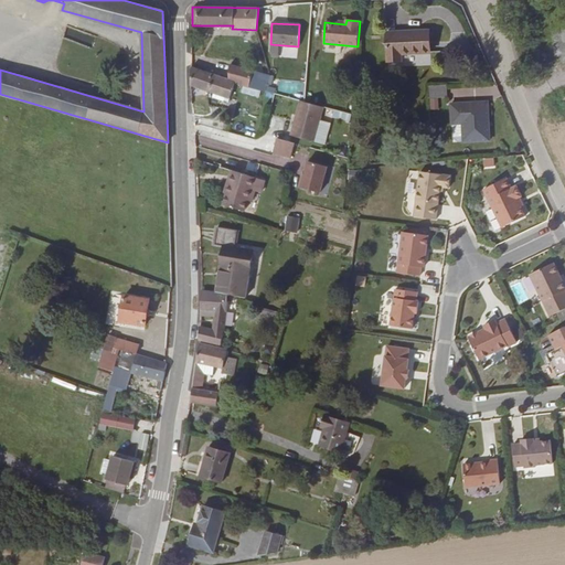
[(387,61),(401,61),(401,53),(429,52),(429,31),(386,32),(387,61)]
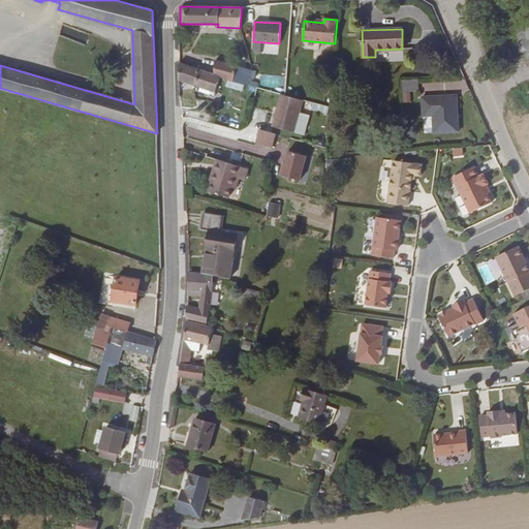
[(220,78),(234,82),(237,68),(237,67),(215,61),(214,74),(220,78)]
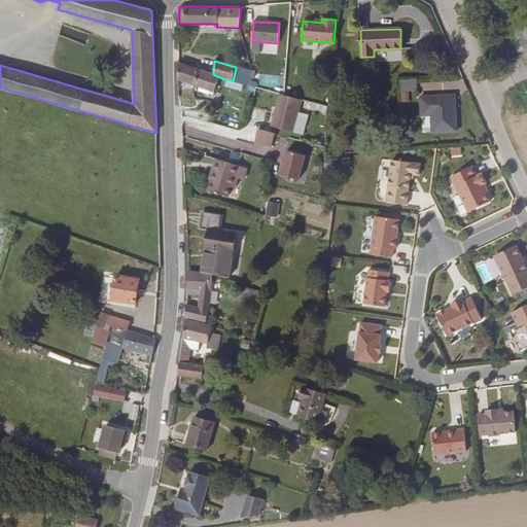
[(213,74),(178,62),(177,79),(199,88),(198,91),(209,94),(210,91),(214,92),(219,77),(213,74)]
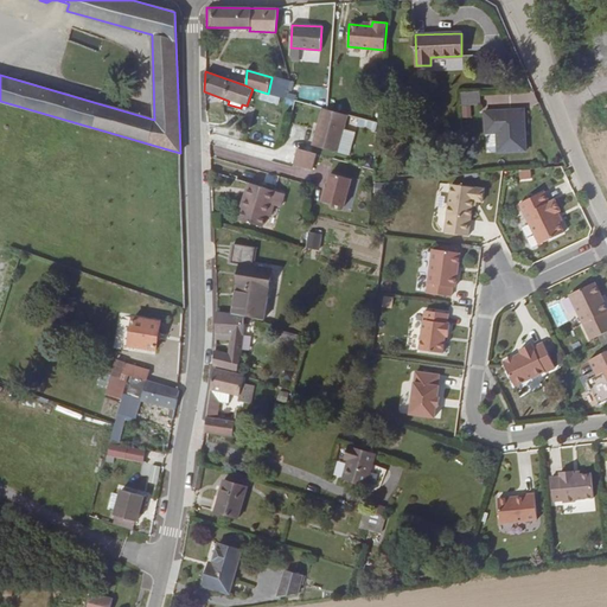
[(268,94),(285,98),(288,82),(272,78),(268,94)]
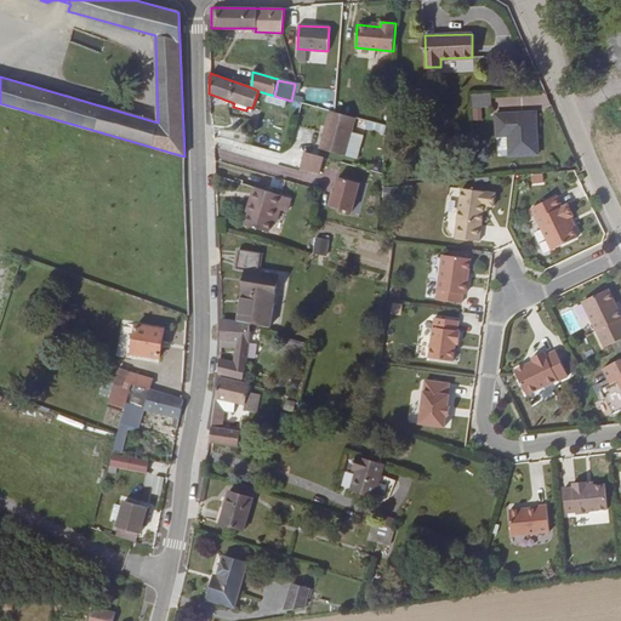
[(285,107),(286,100),(268,95),(267,102),(285,107)]
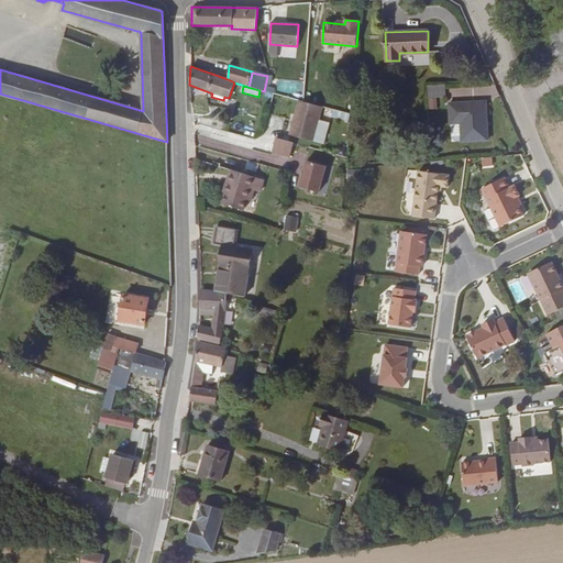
[(322,107),(302,101),(299,100),(289,135),(313,141),(322,107)]
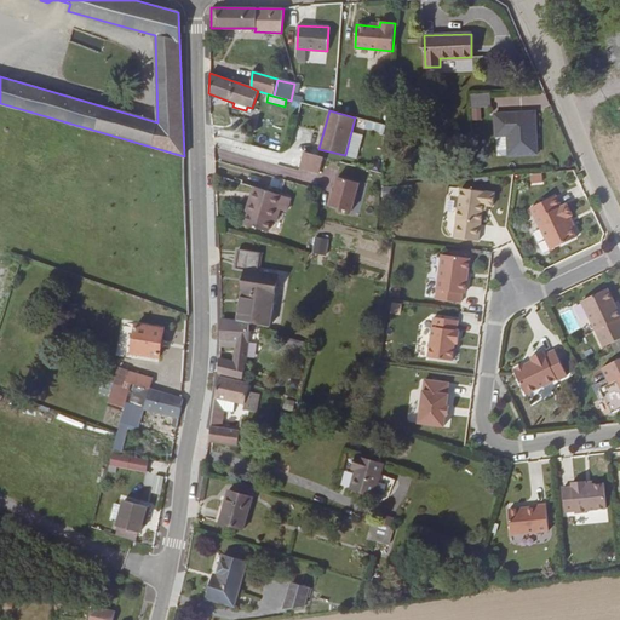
[(514,116),(514,113),(495,114),(497,151),(503,156),(537,154),(535,112),(520,113),(520,116),(514,116)]
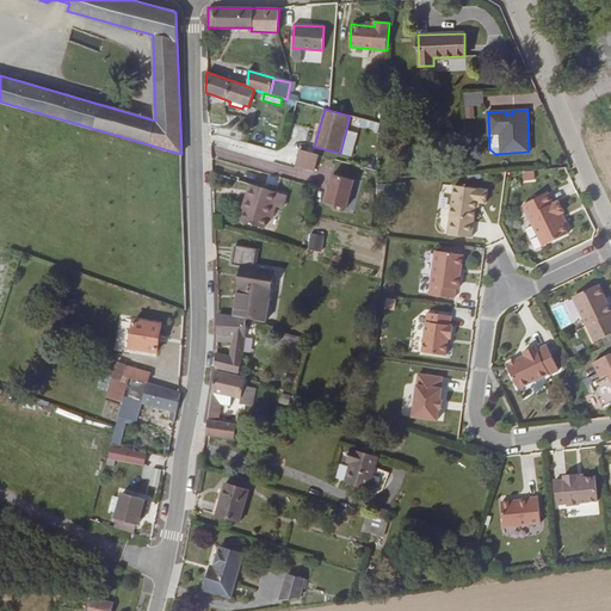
[(208,124),(217,125),(217,112),(208,112),(208,124)]
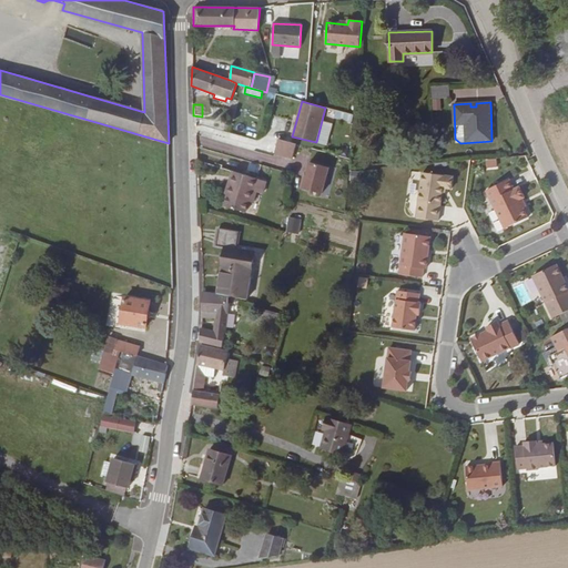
[(280,140),(275,154),(291,159),(295,144),(280,140)]
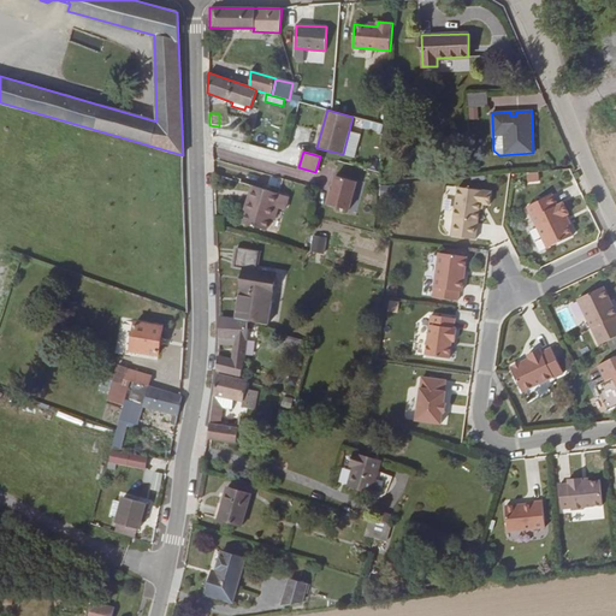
[(335,177),(326,205),(348,211),(356,182),(335,177)]
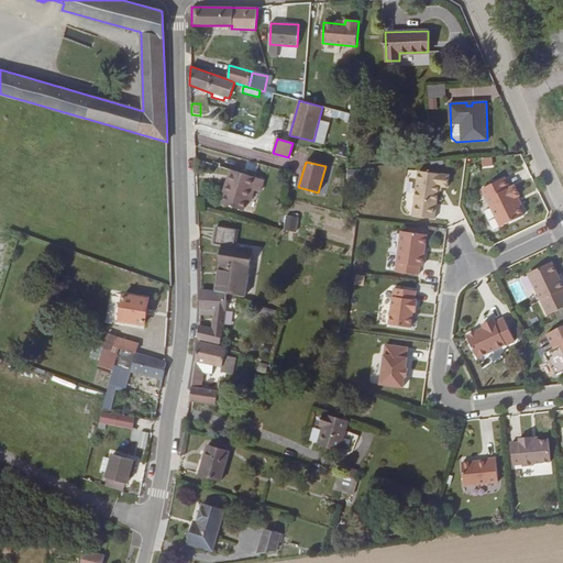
[(222,205),(243,210),(246,200),(251,201),(254,189),(260,190),(263,180),(232,170),(228,184),(227,184),(223,192),(225,194),(222,205)]
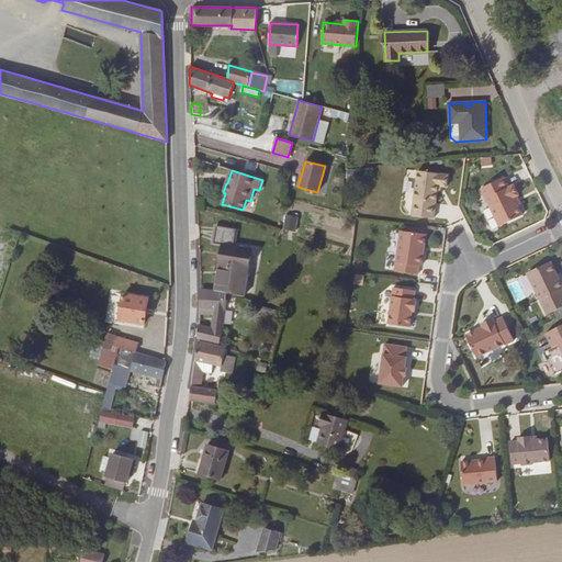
[(437,191),(438,186),(440,187),(446,187),(447,175),(417,171),(412,216),(434,218),(437,191)]
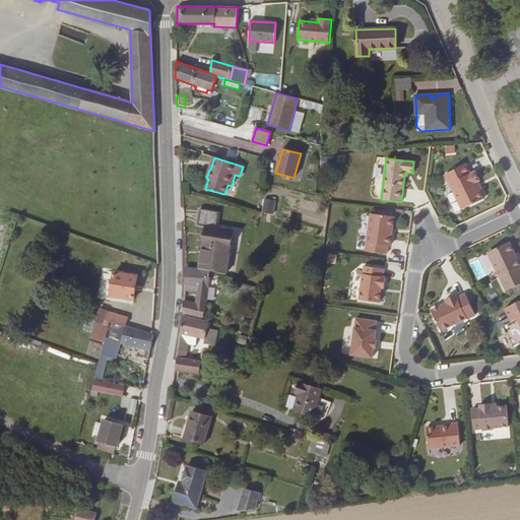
[(479,190),(475,183),(478,182),(480,181),(475,171),(470,173),(466,164),(445,174),(454,193),(457,194),(459,199),(458,201),(461,207),(464,208),(483,200),(479,190)]
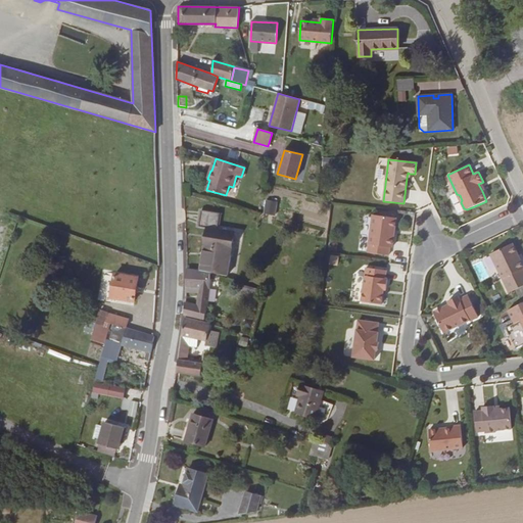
[(264,214),(275,216),(278,201),(267,199),(264,214)]
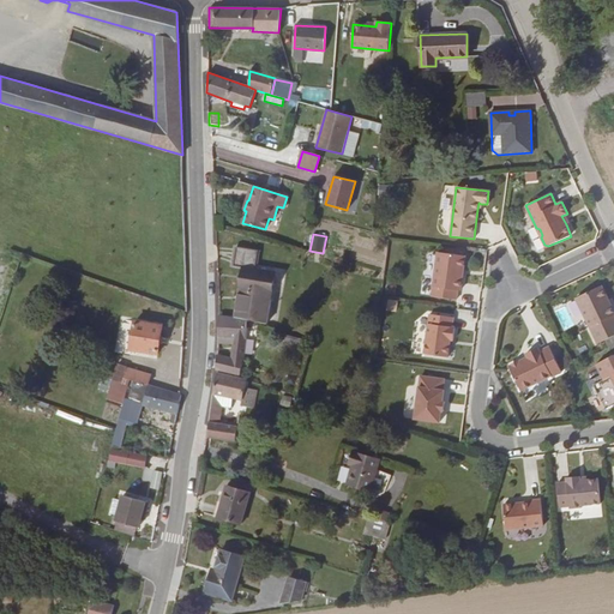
[(331,254),(350,258),(351,245),(333,242),(331,254)]
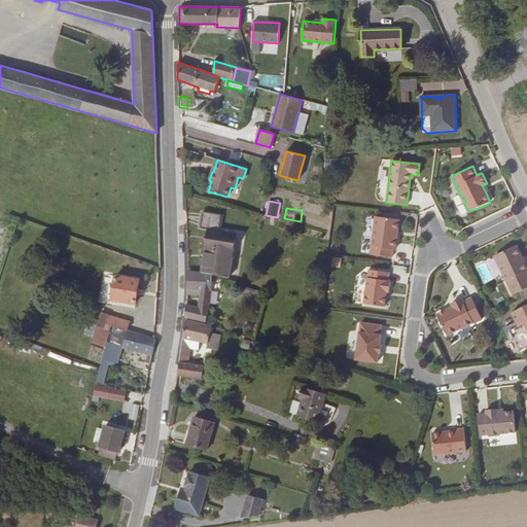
[(221,215),(203,212),(202,220),(220,222),(221,215)]
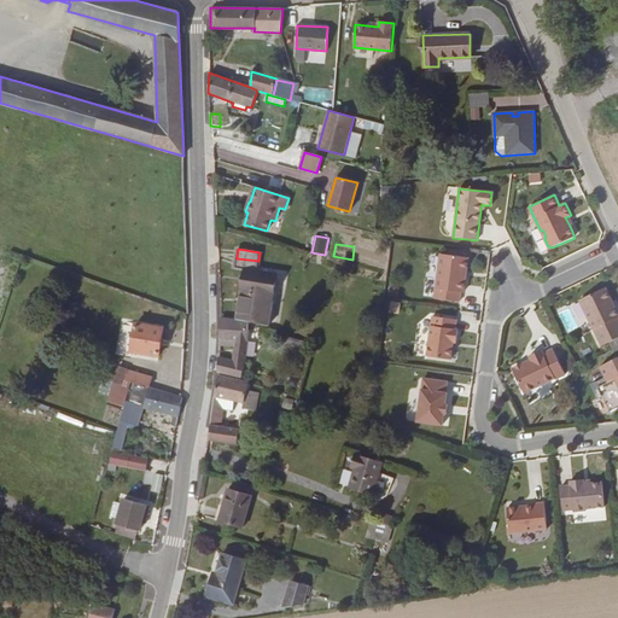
[(464,280),(465,273),(466,273),(468,258),(441,255),(435,299),(460,302),(461,293),(464,293),(466,280),(464,280)]
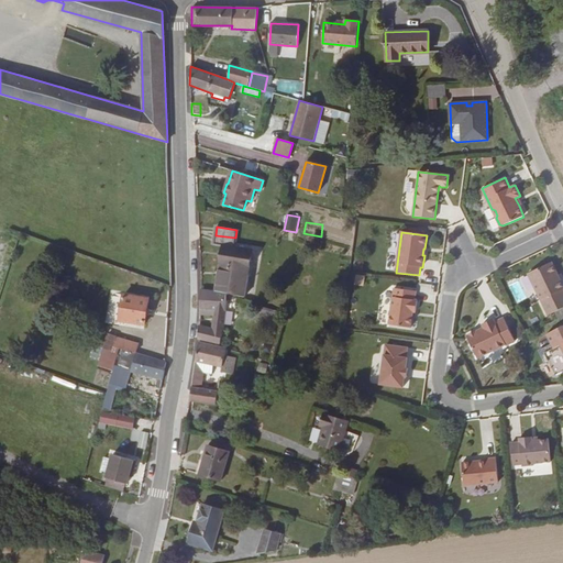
[(233,246),(235,238),(216,235),(214,244),(222,245),(221,253),(230,254),(231,246),(233,246)]
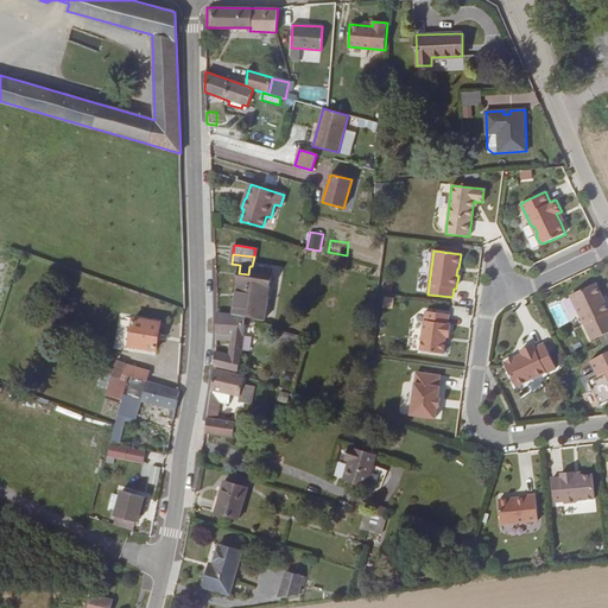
[(248,274),(239,273),(236,286),(268,291),(272,270),(252,266),(249,266),(248,274)]
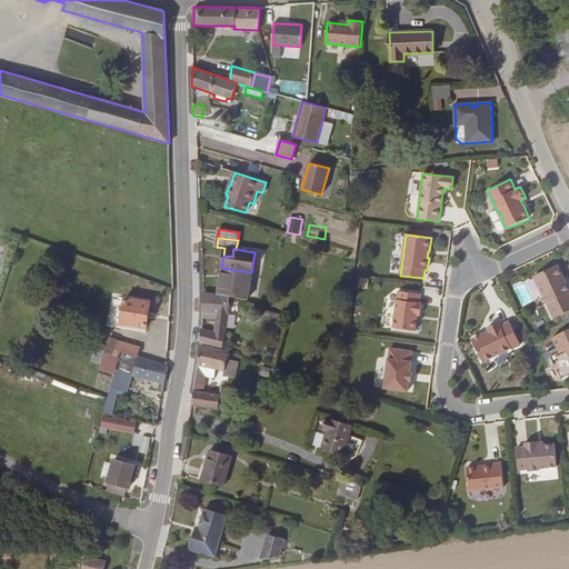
[(565,285),(562,279),(565,278),(558,266),(535,277),(555,319),(568,311),(568,288),(567,283),(565,285)]
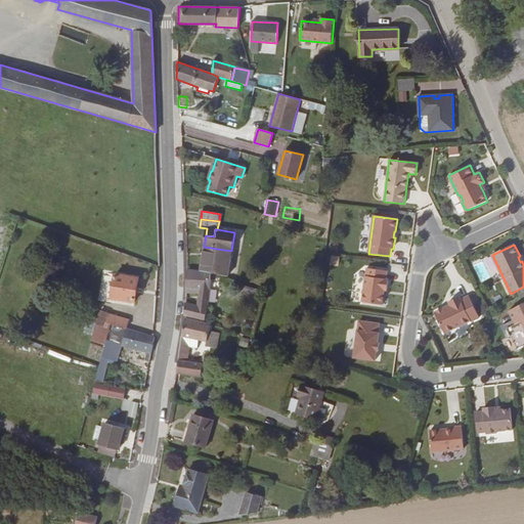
[(200,272),(211,273),(227,276),(231,251),(204,247),(200,272)]
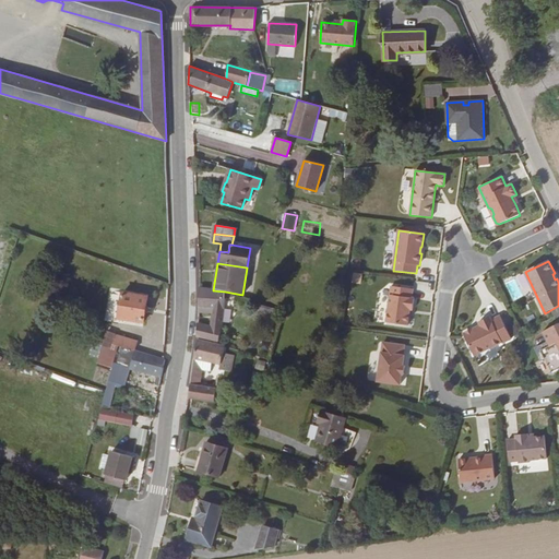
[(391,287),(387,323),(408,325),(411,310),(413,310),(415,298),(412,298),(413,289),(391,287)]
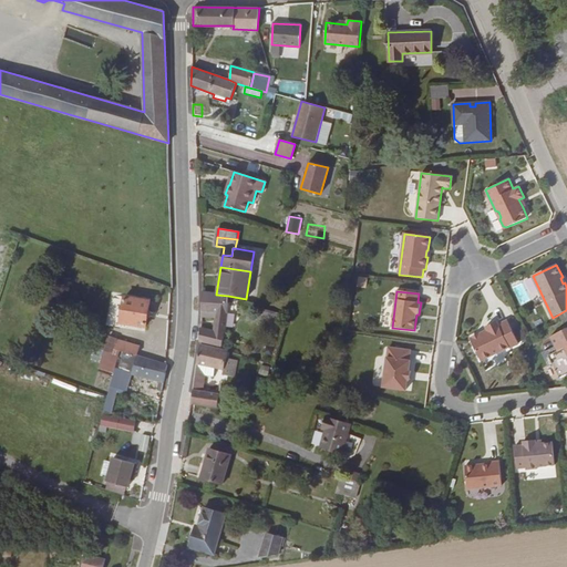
[(225,333),(228,296),(216,295),(203,292),(200,311),(202,311),(202,317),(215,317),(214,331),(200,329),(199,341),(200,341),(222,347),(225,333)]
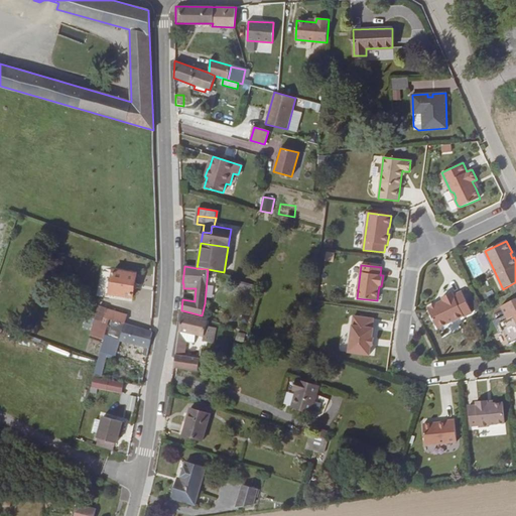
[(110,294),(133,297),(136,274),(113,270),(110,294)]
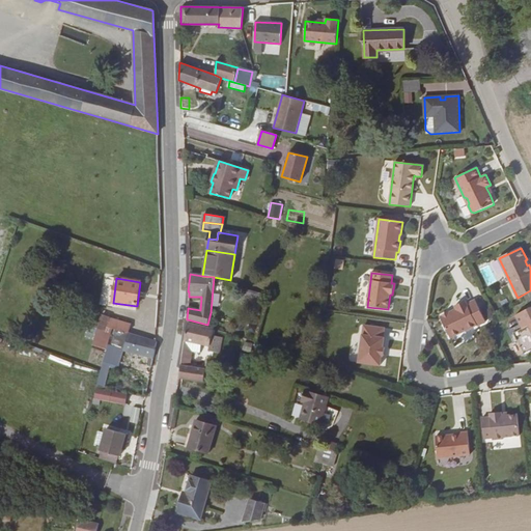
[(468,305),(467,304),(466,302),(455,306),(457,309),(457,311),(451,314),(449,313),(443,316),(442,318),(451,338),(458,335),(477,326),(478,326),(485,323),(476,301),(468,305)]
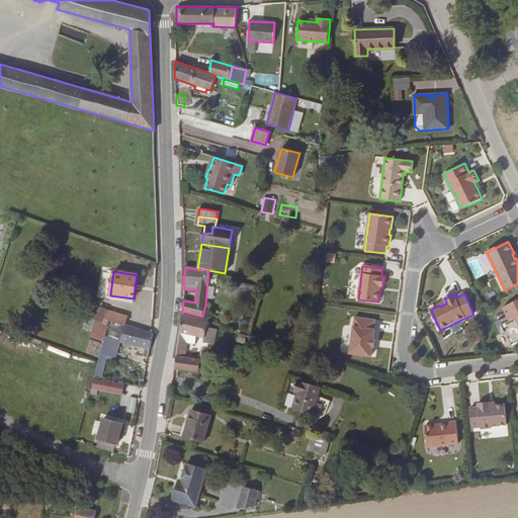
[(517,300),(504,307),(510,320),(502,324),(512,345),(517,342),(517,300)]
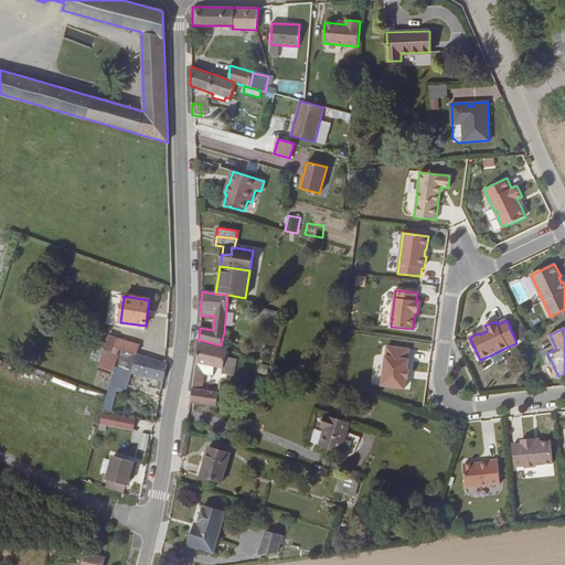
[(102,337),(97,348),(104,349),(118,354),(119,350),(137,354),(139,345),(108,336),(107,339),(102,337)]
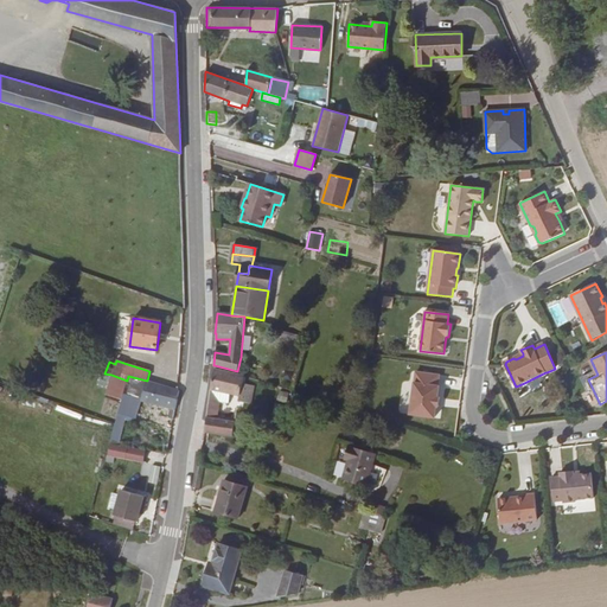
[(243,383),(244,376),(215,369),(210,394),(209,400),(204,432),(232,436),(235,422),(218,420),(218,416),(219,402),(229,403),(230,394),(238,395),(237,401),(250,404),(255,387),(243,383)]
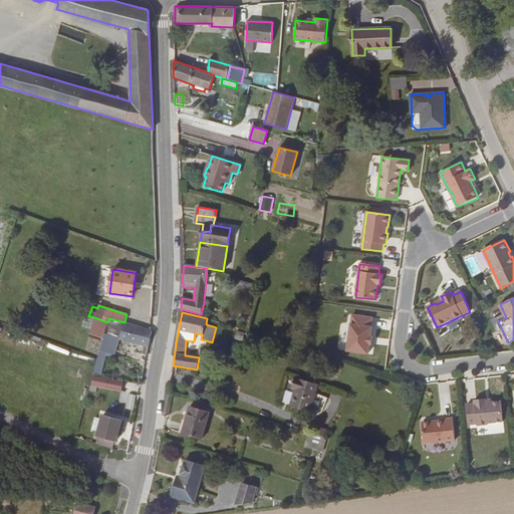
[(366,354),(368,345),(370,345),(372,337),(370,337),(372,327),(371,327),(372,318),(352,315),(346,349),(366,354)]
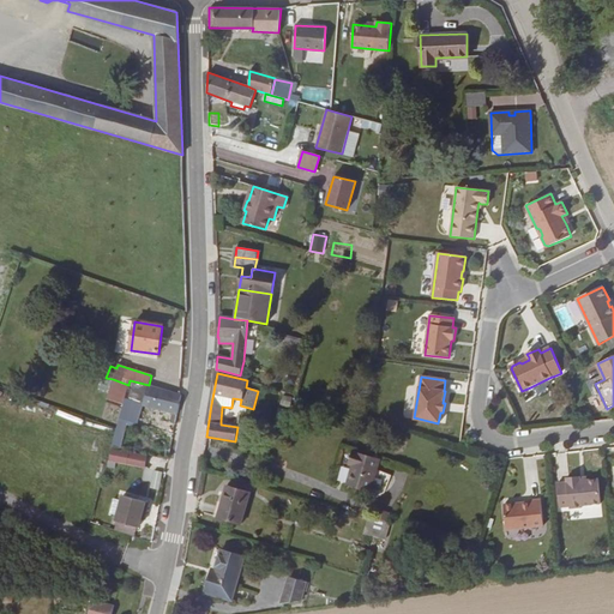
[(128,385),(113,379),(108,395),(125,399),(128,385)]
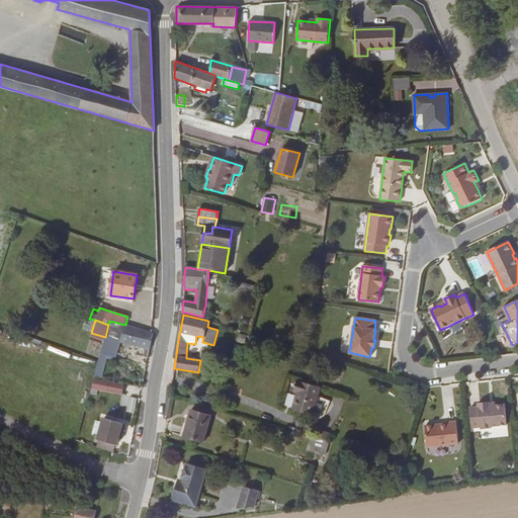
[(108,325),(105,337),(100,353),(114,356),(116,348),(115,348),(117,340),(150,349),(153,334),(152,332),(125,325),(109,321),(108,325)]
